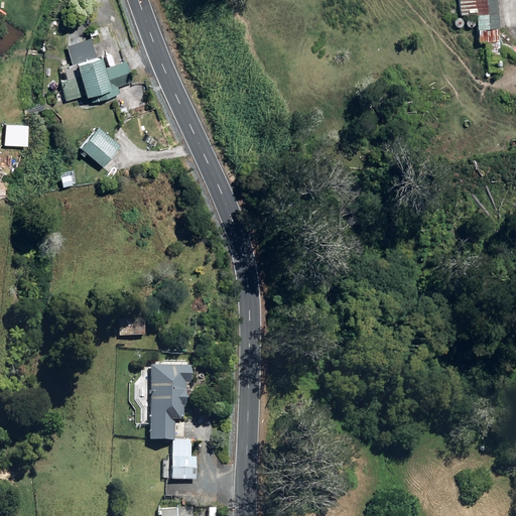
[(477,14),(479,43),(487,42),(490,73),(503,72),(500,41),(499,41),(498,28),(501,28),(498,0),(459,0),(461,15),(477,14)]
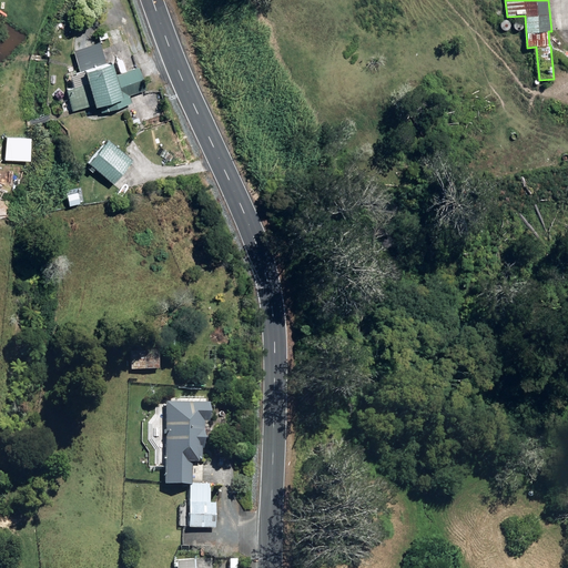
[(107,66),(100,43),(73,52),(79,70),(77,71),(77,74),(80,77),(83,75),(83,72),(88,84),(67,90),(73,112),(94,105),(97,114),(132,103),(129,95),(145,90),(139,68),(115,75),(111,63),(107,66)]
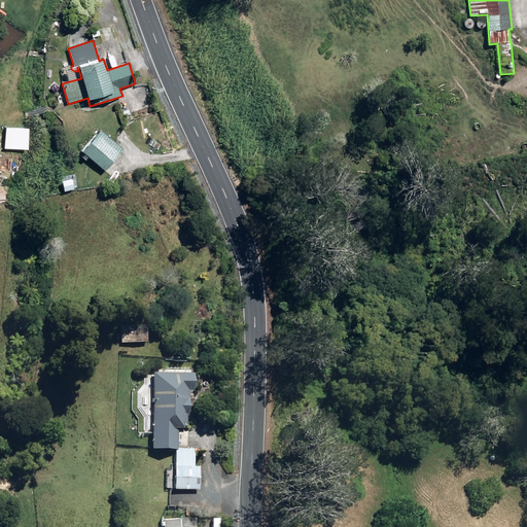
[(88,156),(105,171),(124,148),(100,130),(81,151),(84,153),(81,156),(85,160),(88,156)]
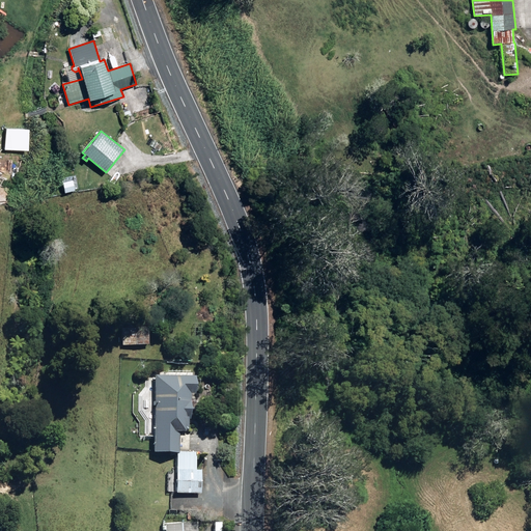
[(6,148),(8,155),(17,152),(16,146),(6,148)]
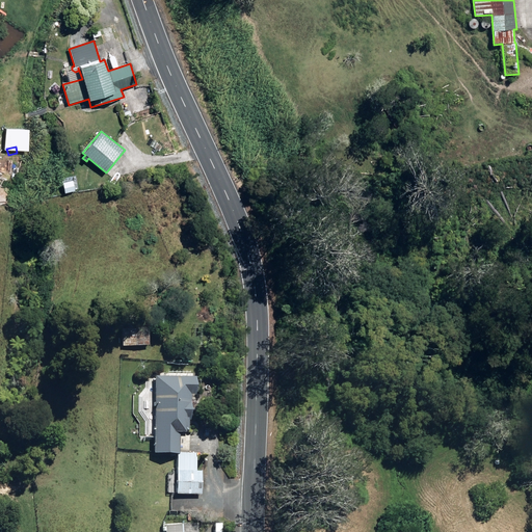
[(210,331),(214,338),(225,329),(220,323),(210,331)]
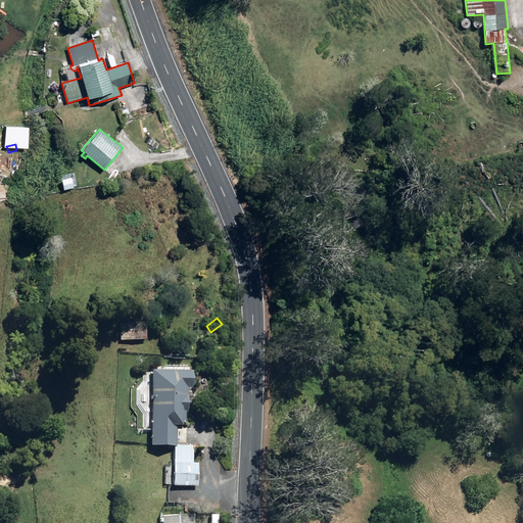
[(120,324),(121,341),(147,340),(147,323),(120,324)]
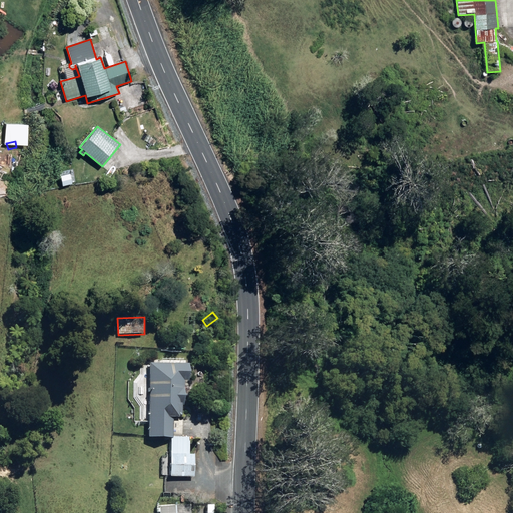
[(163,357),(163,365),(150,365),(149,439),(170,439),(170,456),(172,456),(171,477),(194,477),(194,455),(189,455),(190,439),(173,439),(173,419),(179,419),(179,417),(181,417),(182,407),(184,407),(184,382),(189,382),(189,366),(184,366),(184,361),(181,361),(181,360),(171,359),(171,358),(163,357)]
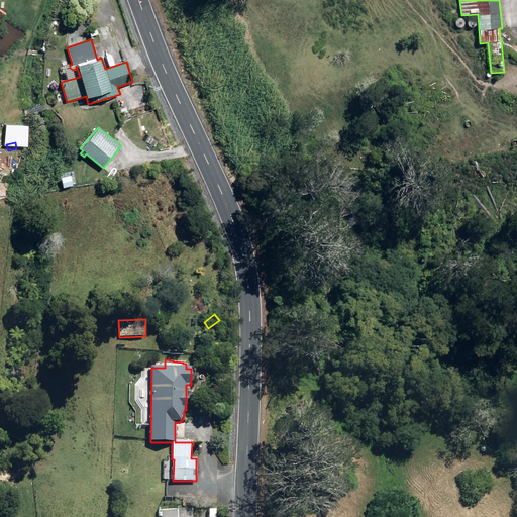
[(37,455),(48,455),(48,446),(37,446),(37,455)]
